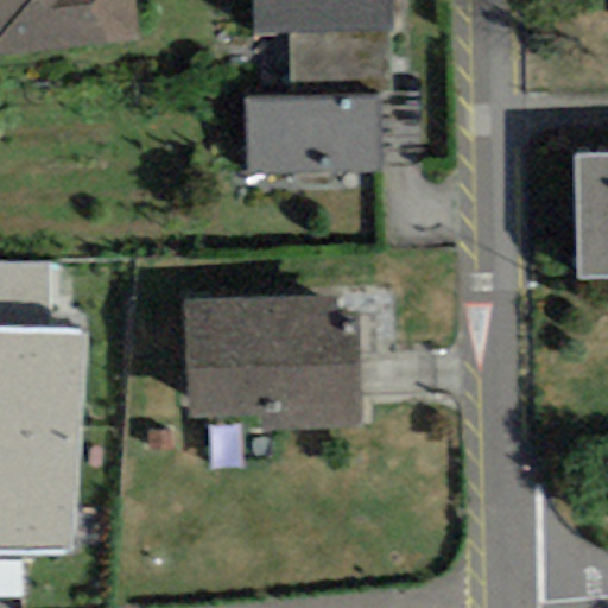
[(0,0),(0,58),(139,42),(134,0),(0,0)]
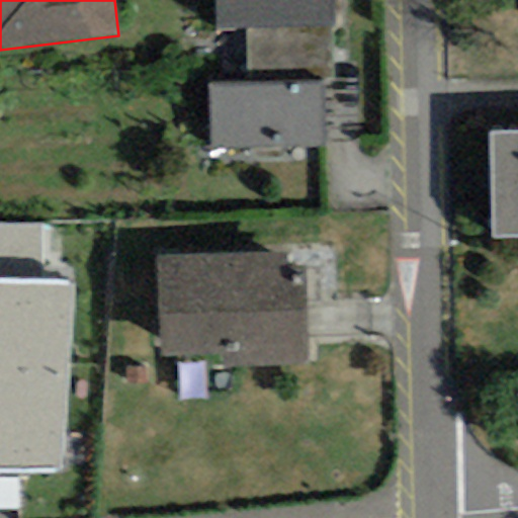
[(214,0),(217,30),(247,29),(330,26),(334,25),(332,0),(214,0)]
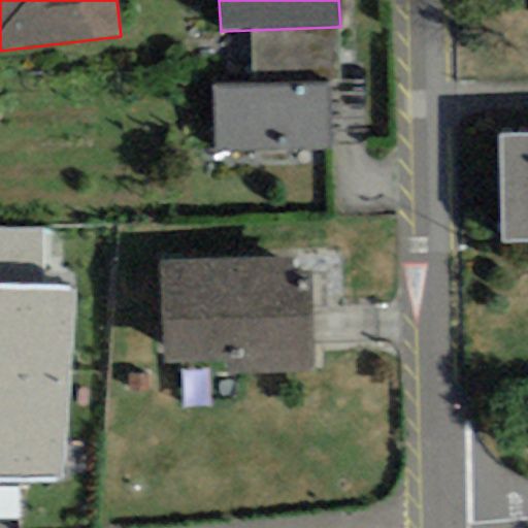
[(338,83),(336,27),(252,30),(254,85),(328,83),(338,83)]
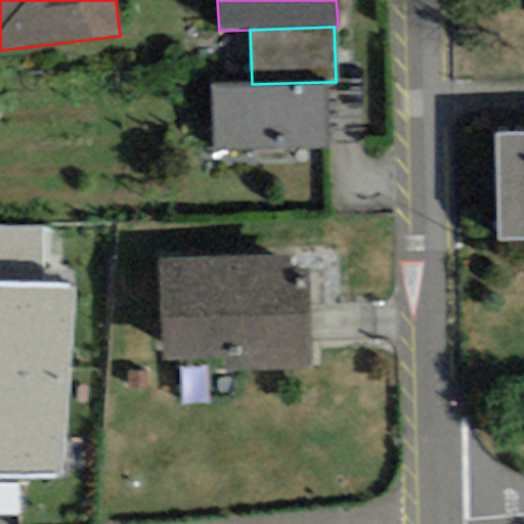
[(252,84),(210,86),(211,150),(328,148),(325,82),(252,84)]
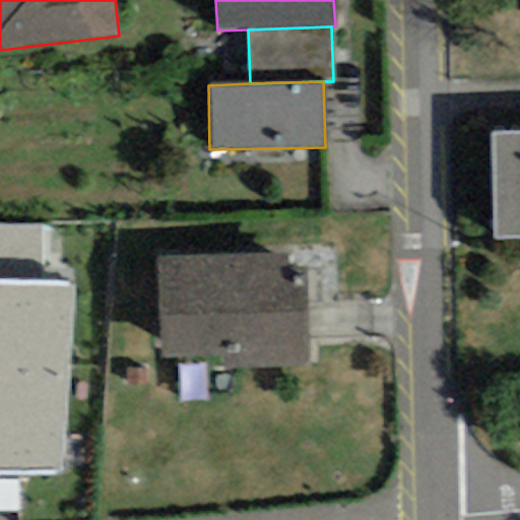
[(519,131),(493,132),(494,240),(519,239),(519,131)]
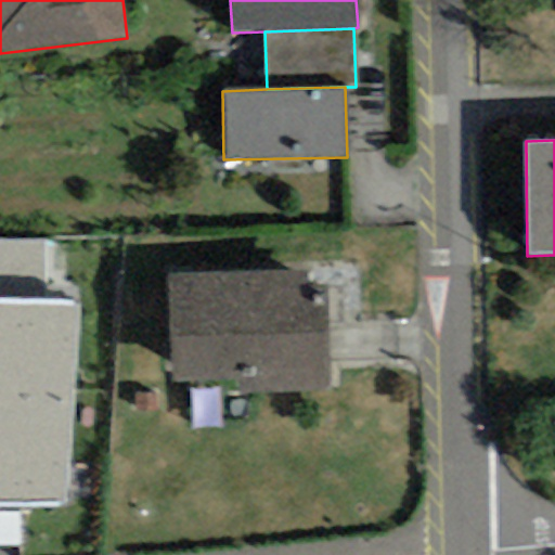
[(0,240),(0,301),(46,304),(47,242),(0,240)]
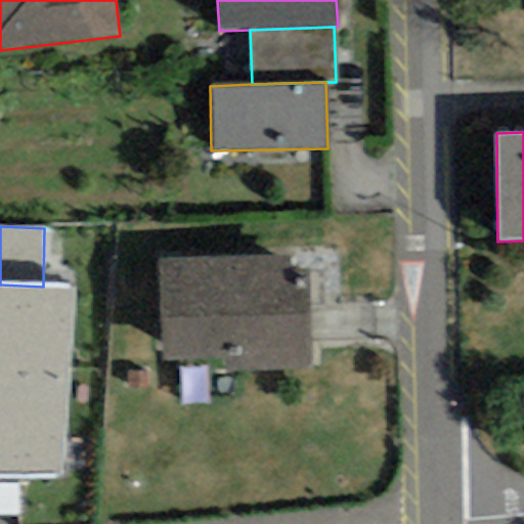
[(311,368),(308,269),(290,270),(289,257),(160,262),(164,362),(225,359),(225,373),(311,368)]
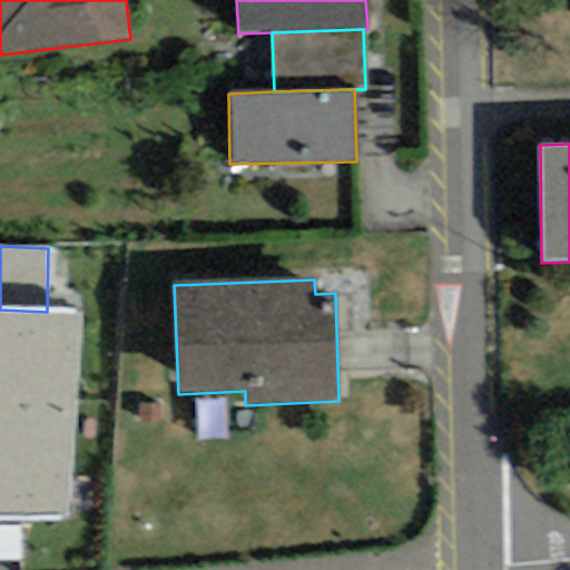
[(0,310),(0,405),(77,406),(80,312),(47,312),(0,310)]
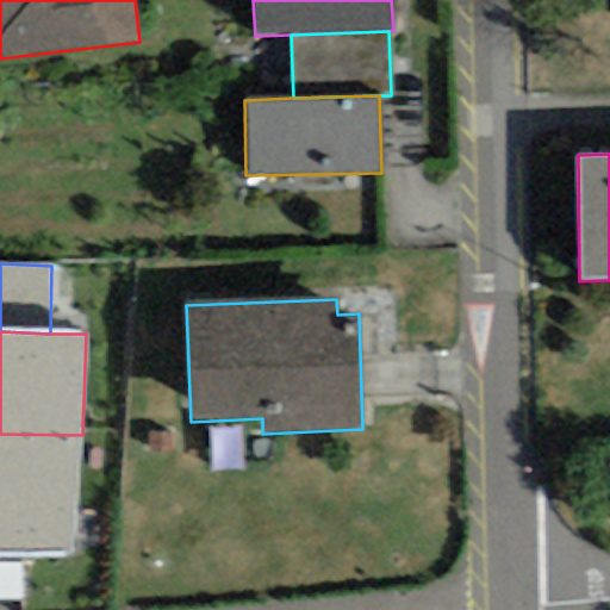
[(241,472),(240,429),(209,430),(211,473),(241,472)]
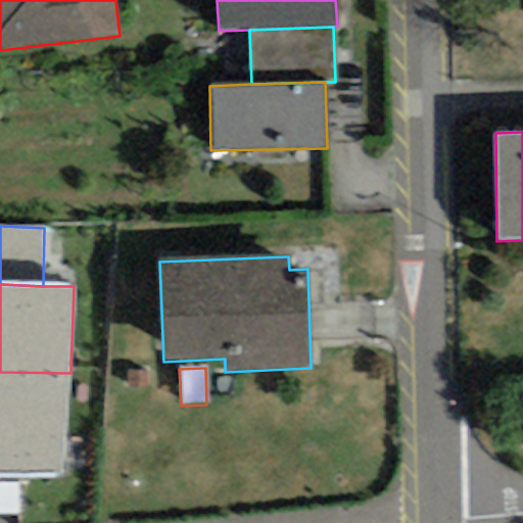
[(148,371),(128,370),(127,389),(147,389),(148,371)]
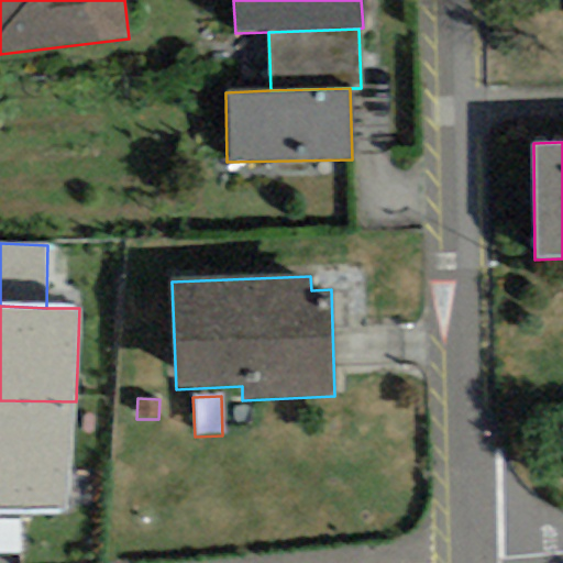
[(0,508),(68,510),(76,401),(0,400),(0,508)]
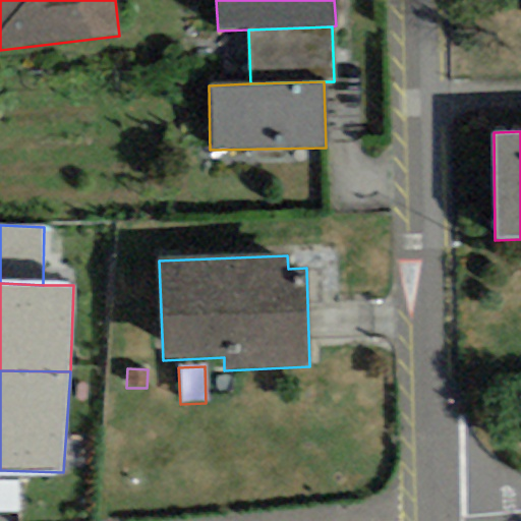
[(18,480),(0,480),(0,512),(19,512),(18,480)]
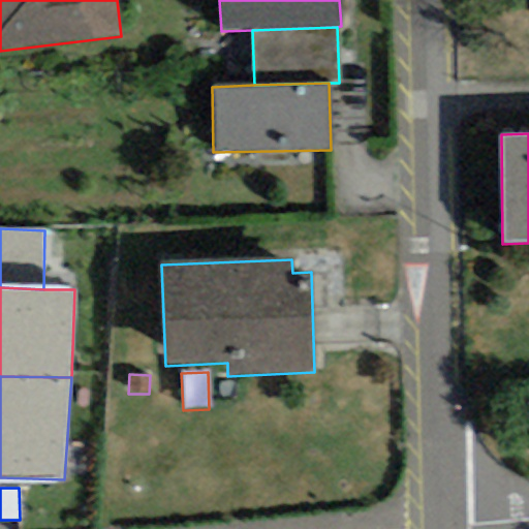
All buildings are outlined.
